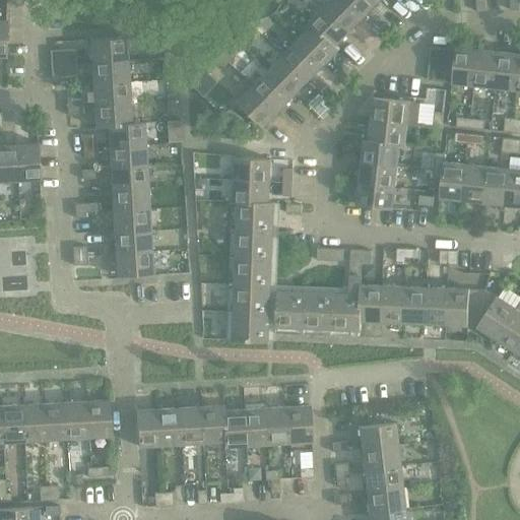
[(349,0),(329,0),(325,5),(351,31),(366,16),(349,0)]
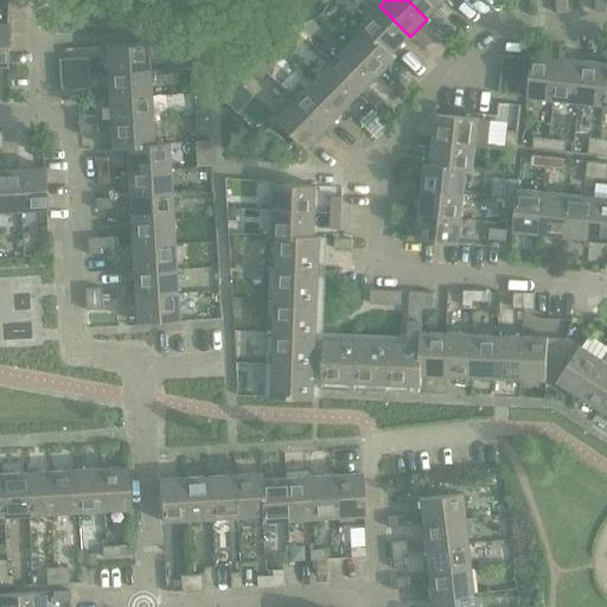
[(443,0),(408,0),(427,19),(445,1),(443,0)]
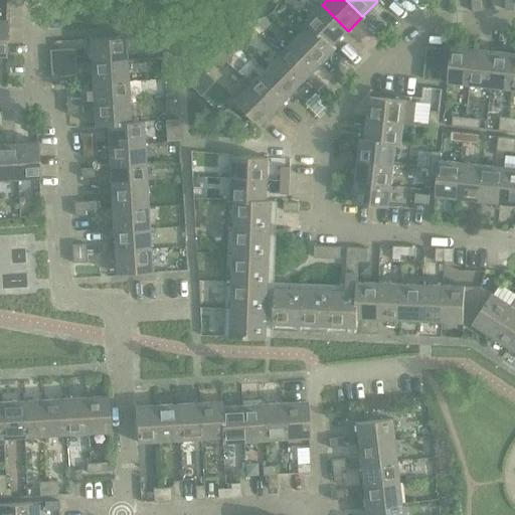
[(481,0),(472,0),(473,12),(482,12),(481,0)]
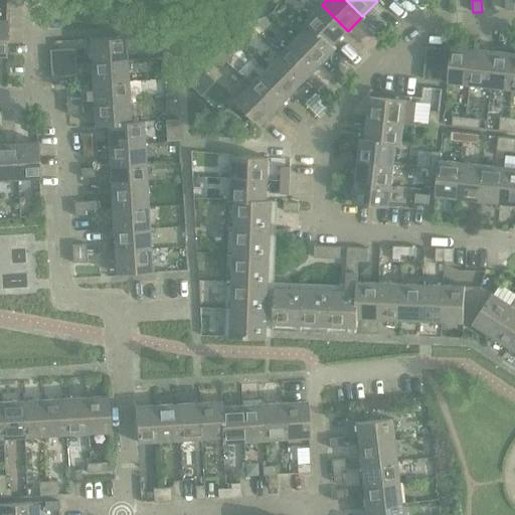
[(514,10),(514,6),(514,0),(505,0),(506,11),(514,10)]
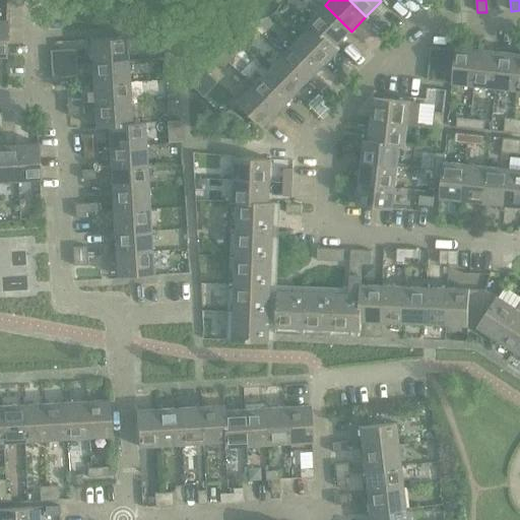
[(309,21),(313,25),(313,24),(336,47),(337,46),(351,31),(325,5),(309,21)]
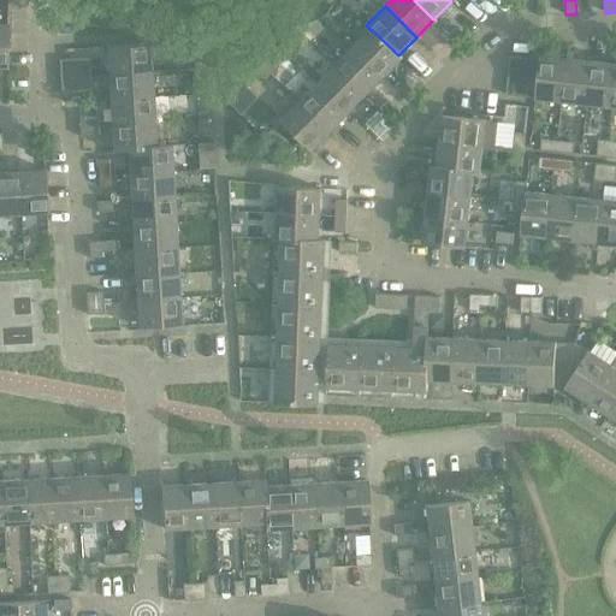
[(296,27),(285,39),(292,46),(304,34),(296,27)]
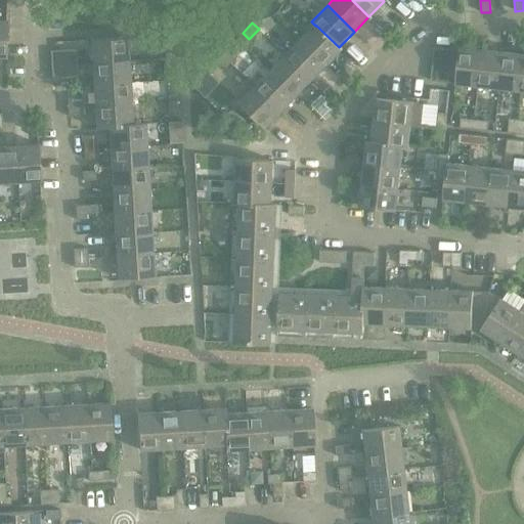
[(315,25),(315,26),(301,40),(328,66),(343,50),(340,46),(339,47),(315,25)]
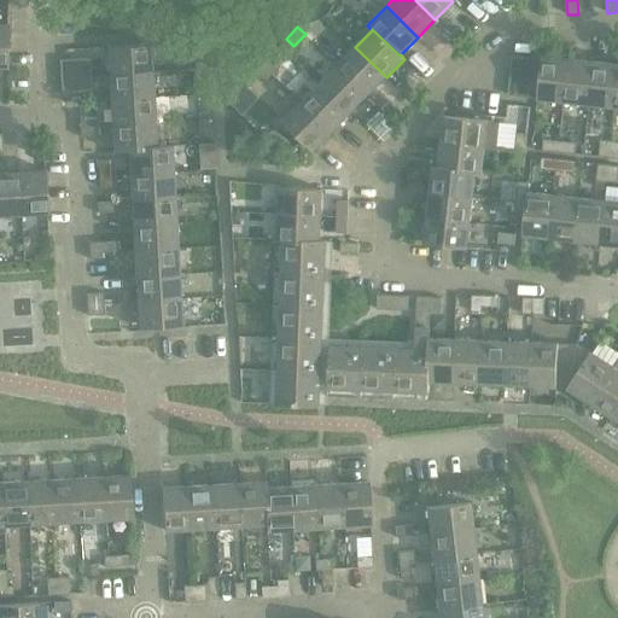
[(461,29),(454,38),(450,41),(458,50),(470,38),(461,29)]
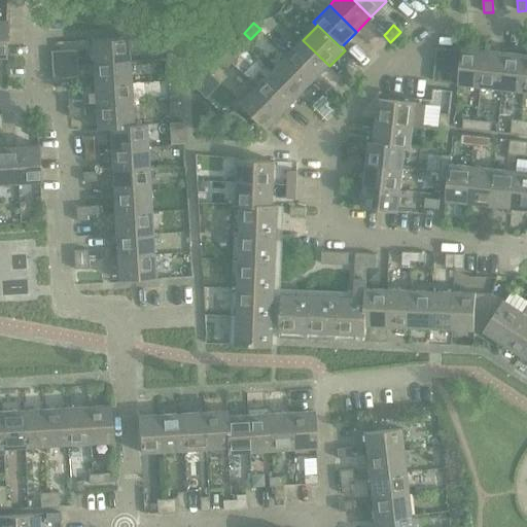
[(92,40),(93,63),(130,61),(128,38),(92,40)]
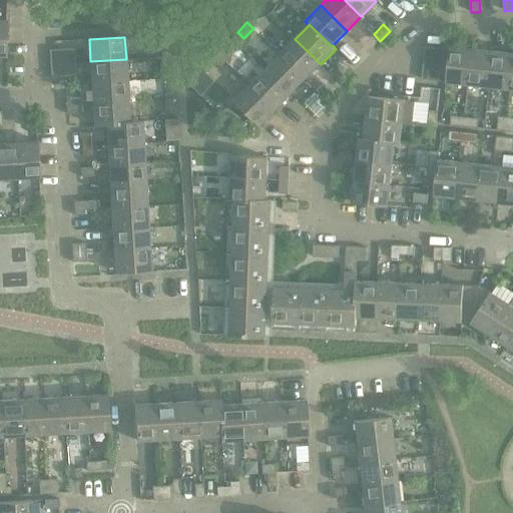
[(295,39),(280,54),(306,79),(321,64),(295,39)]
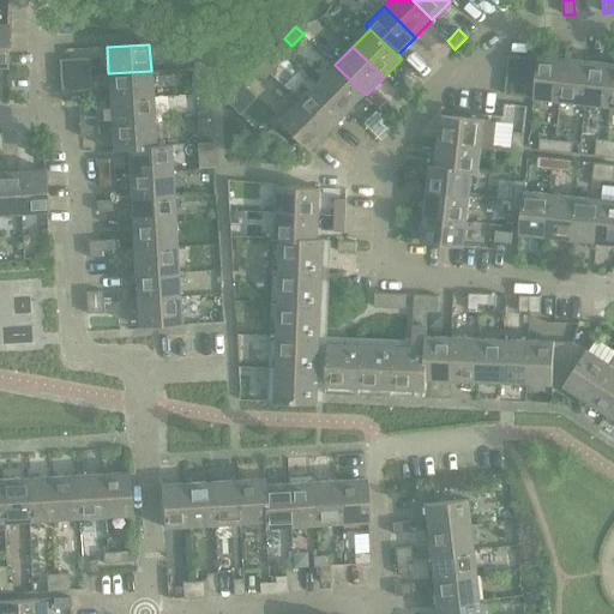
[(268,55),(260,62),(272,74),(280,66),(268,55)]
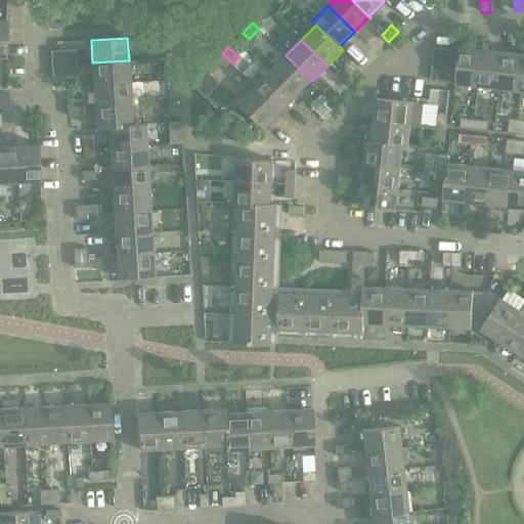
[(435,48),(434,59),(459,61),(460,51),(435,48)]
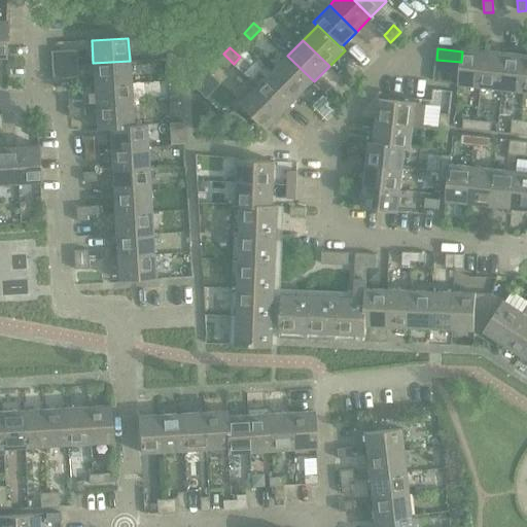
[(460,73),(459,84),(482,88),(485,50),(462,48),(462,51),(461,62),(460,73)]
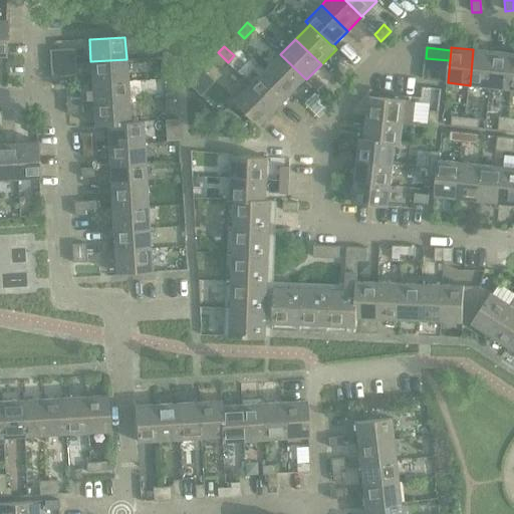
[(49,50),(50,64),(75,62),(74,49),(49,50)]
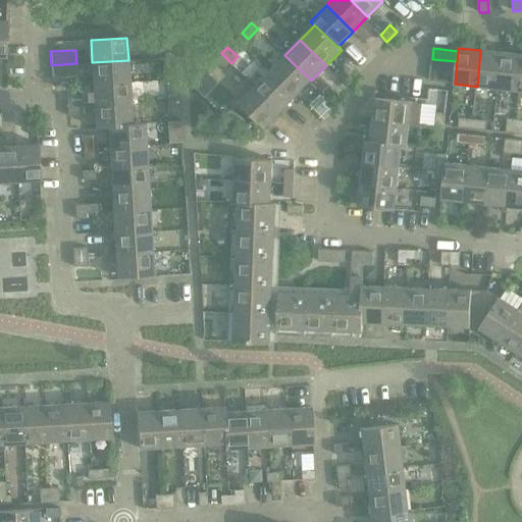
[(480,50),(477,87),(499,89),(502,53),(480,50)]
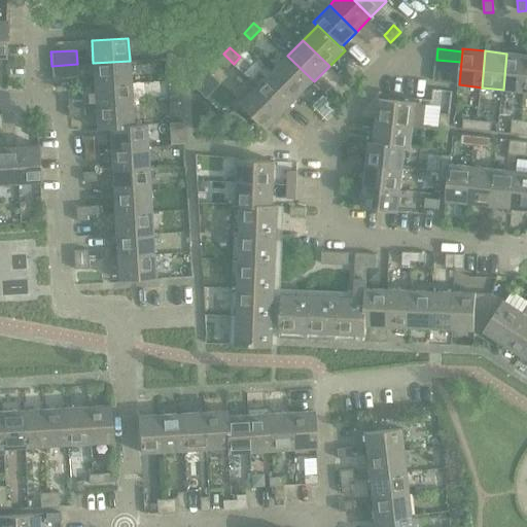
[(234,64),(223,54),(216,61),(226,70),(234,64)]
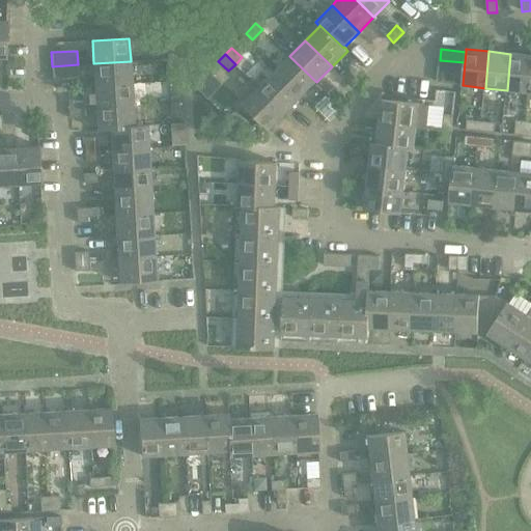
[(530,55),(510,54),(507,90),(529,92),(530,68),(530,55)]
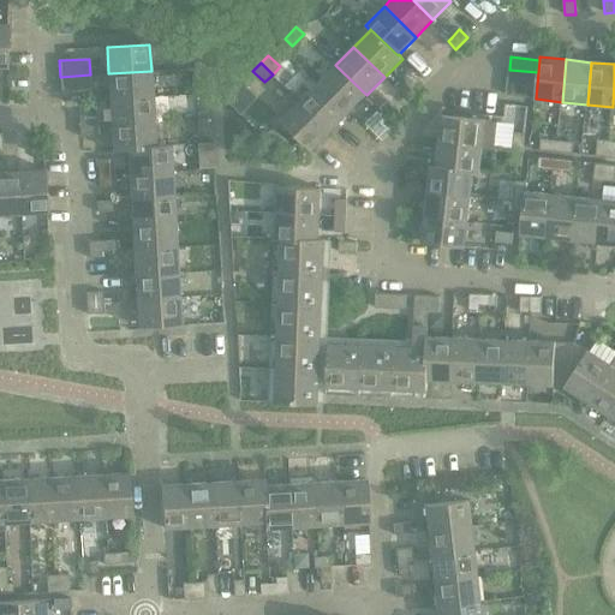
[(335,65),(317,83),(348,114),(366,95),(335,65)]
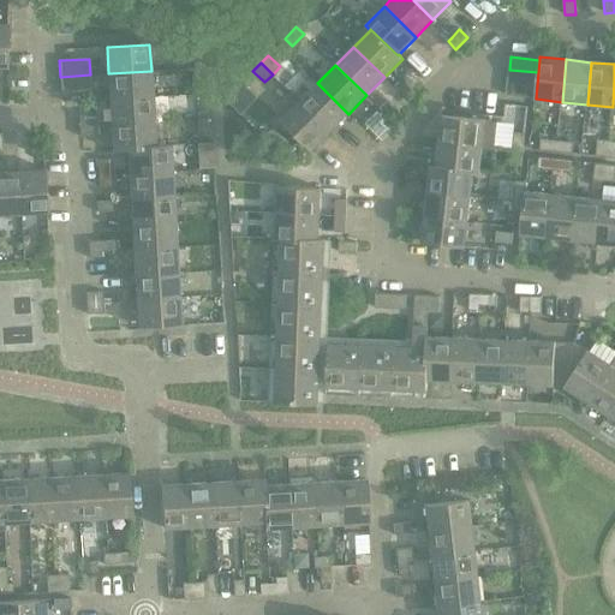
[(509,70),(507,82),(537,85),(538,72),(509,70)]
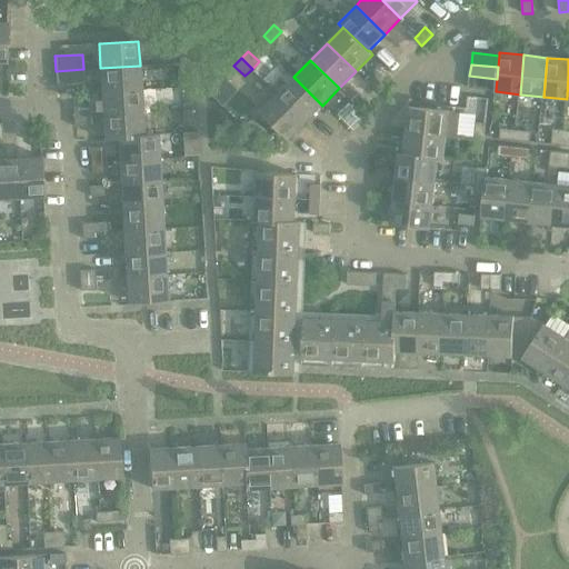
[(140,66),(100,68),(101,91),(141,89),(140,66)]
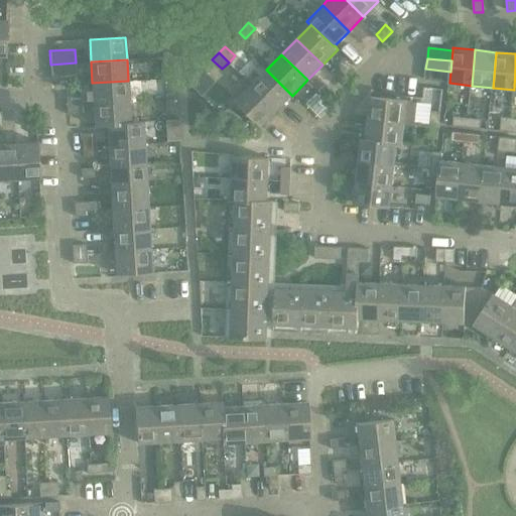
[(76,62),(50,65),(51,78),(77,76),(76,62)]
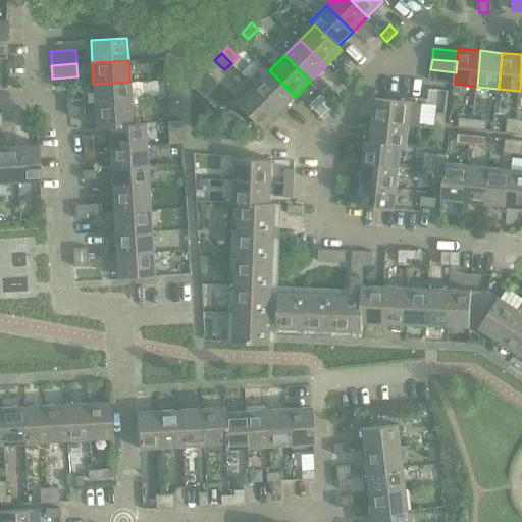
[(456,72),(430,69),(429,81),(455,84),(456,72)]
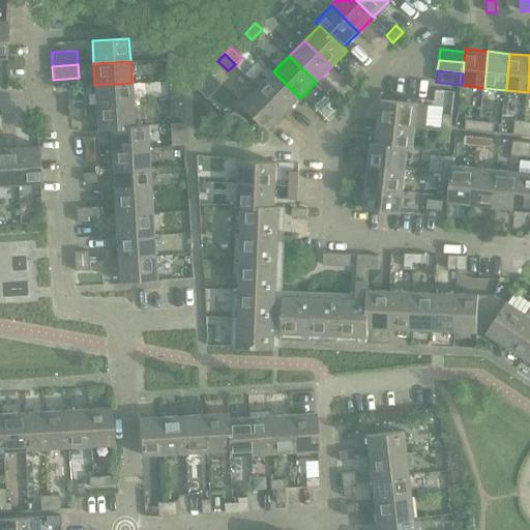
[(273,71),(258,87),(285,114),(300,98),(273,71)]
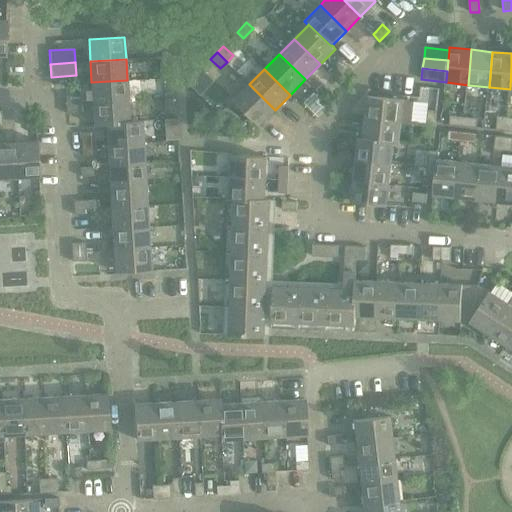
[(337,69),(331,76),(341,85),(347,79),(337,69)]
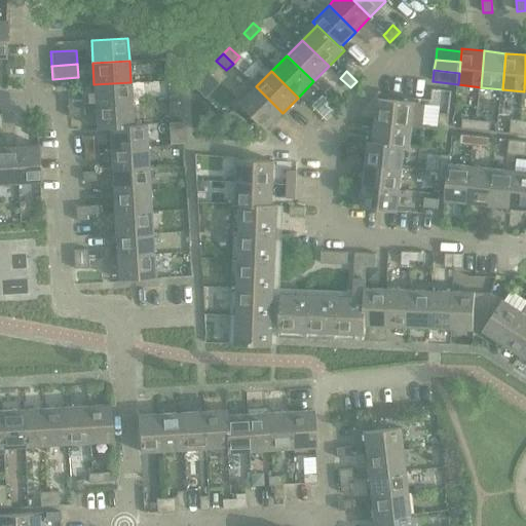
[(130,82),(94,84),(96,106),(132,104),(130,82)]
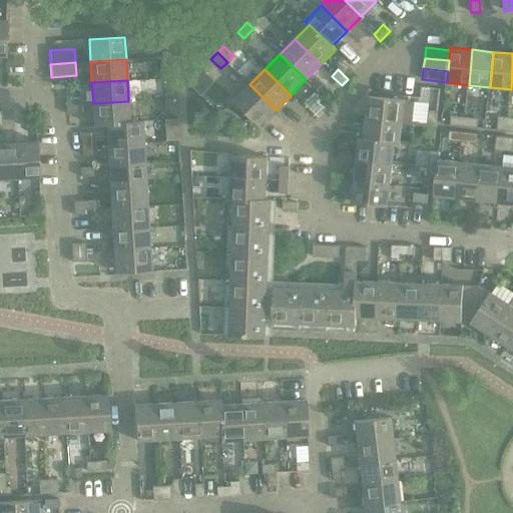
[(276,110),(249,84),(234,100),(261,125),(276,110)]
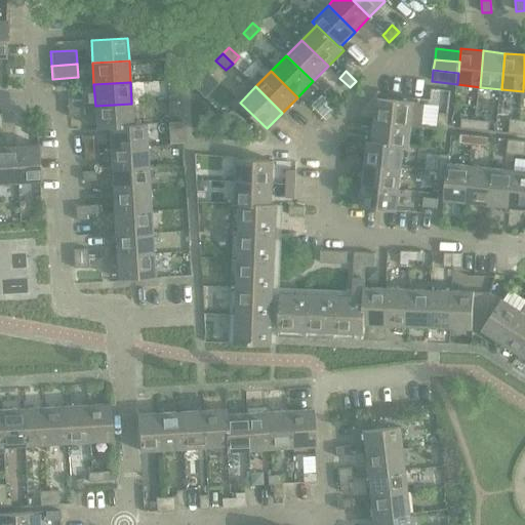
[(331,86),(324,92),(334,103),(341,96),(331,86)]
